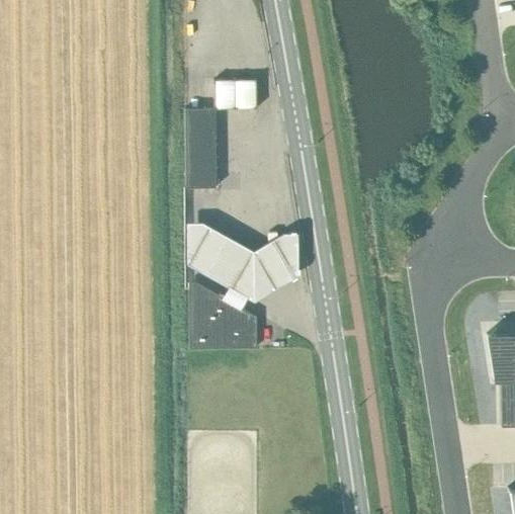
[(200,106),(185,106),(186,186),(201,186),(217,185),(216,107),(257,107),(256,78),(213,78),(215,106),(200,106)]
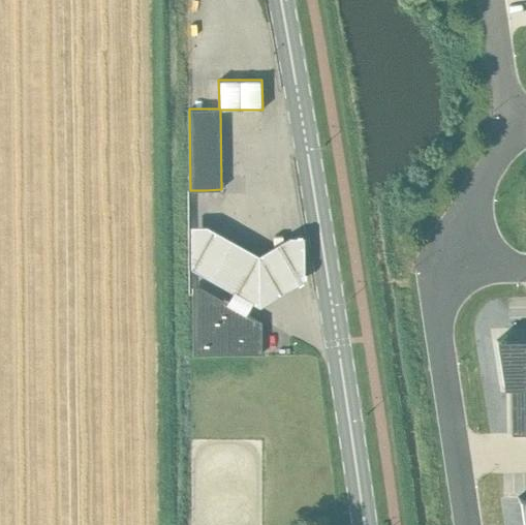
[(207,228),(189,228),(189,270),(233,295),(229,301),(248,311),(252,305),(258,309),(303,284),(303,270),(303,239),(298,239),(289,239),(259,257),(207,228)]
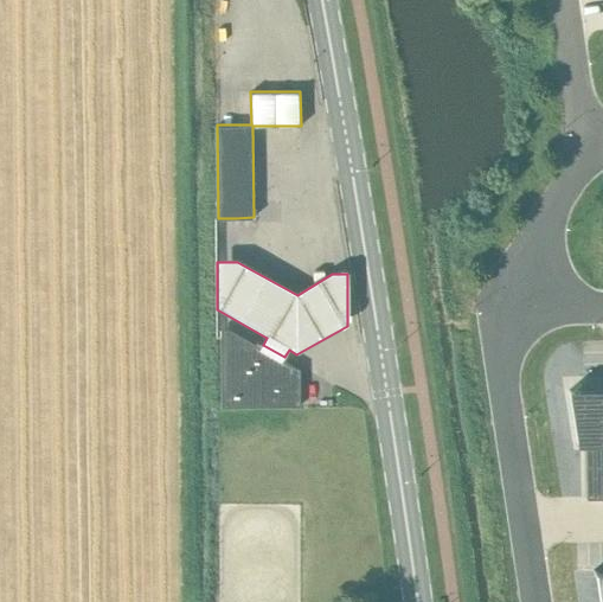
[(223,333),(224,403),(302,402),(302,371),(288,364),(290,360),(284,357),(263,345),(233,328),(232,332),(231,331),(230,333),(223,333)]
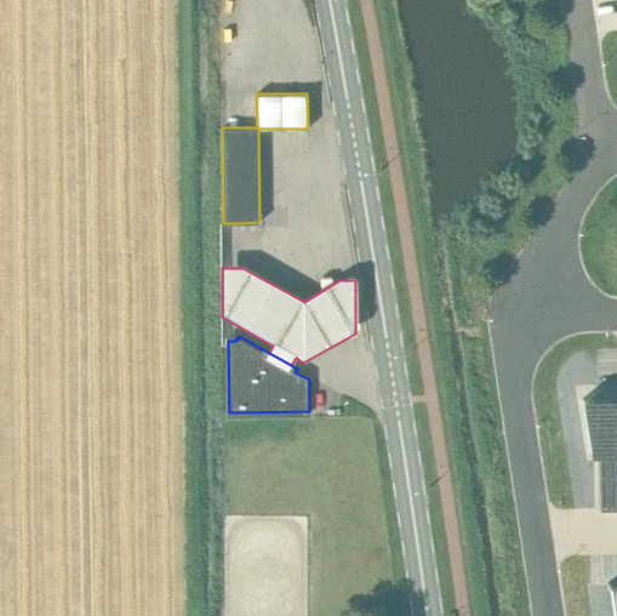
[(616,393),(584,394),(594,452),(601,452),(603,505),(616,503),(616,393)]
